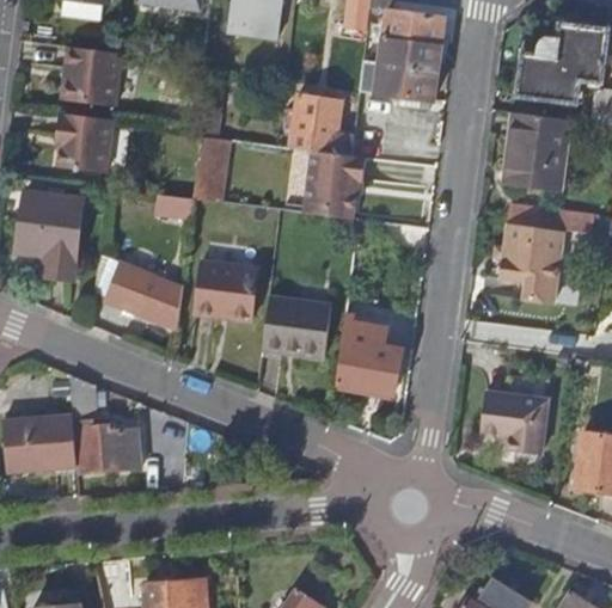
[(225,0),(222,30),(275,37),(279,0),(225,0)]
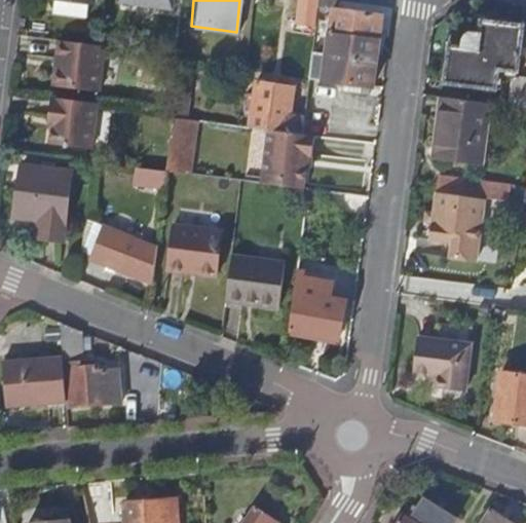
[(314,30),(316,11),(317,0),(298,0),(295,28),(314,30)]
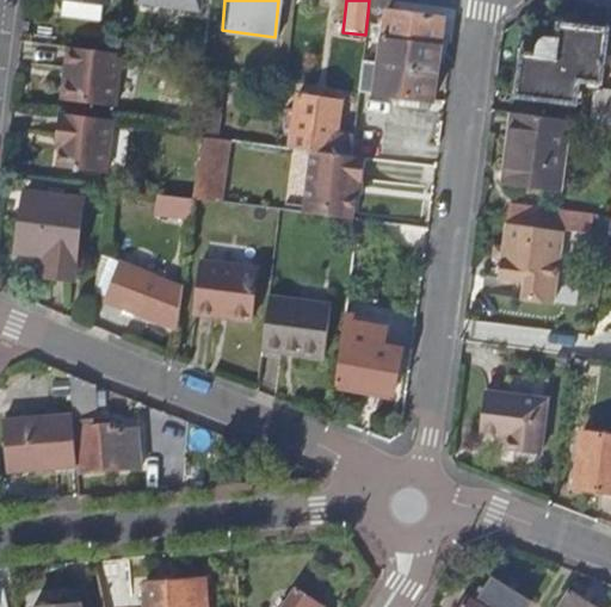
[(390,0),(369,0),(368,13),(386,16),(378,70),(368,69),(369,61),(362,60),(358,94),(430,105),(442,24),(389,16),(390,0)]
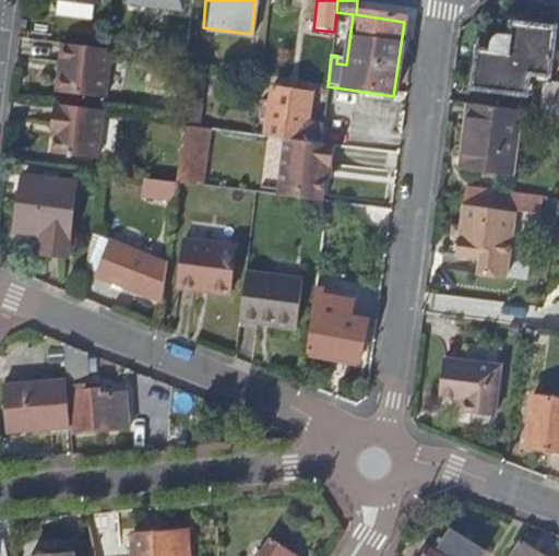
[(479,46),(475,84),(527,92),(528,77),(536,78),(537,72),(550,74),(557,30),(518,24),(515,37),(502,35),(495,40),(494,47),(479,46)]
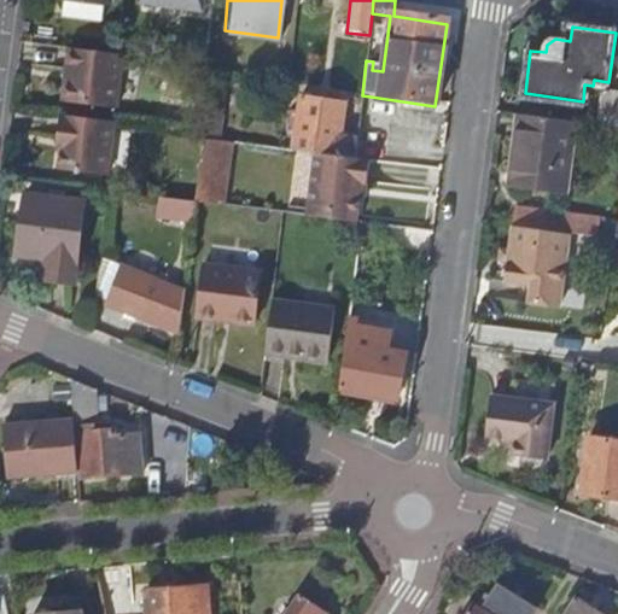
[(122,52),(66,45),(65,66),(71,66),(68,99),(116,104),(122,52)]
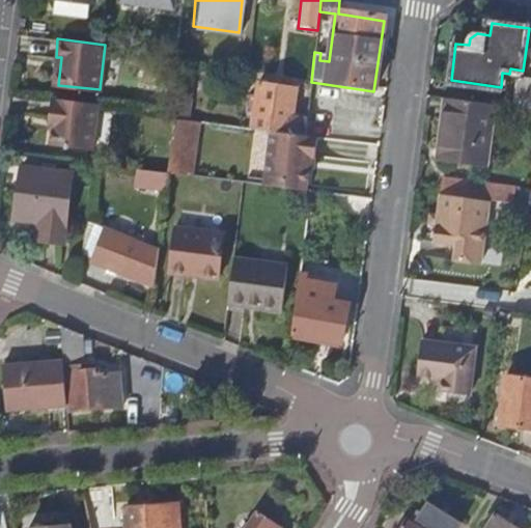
[(180,74),(175,113),(174,117),(186,119),(192,76),(180,74)]
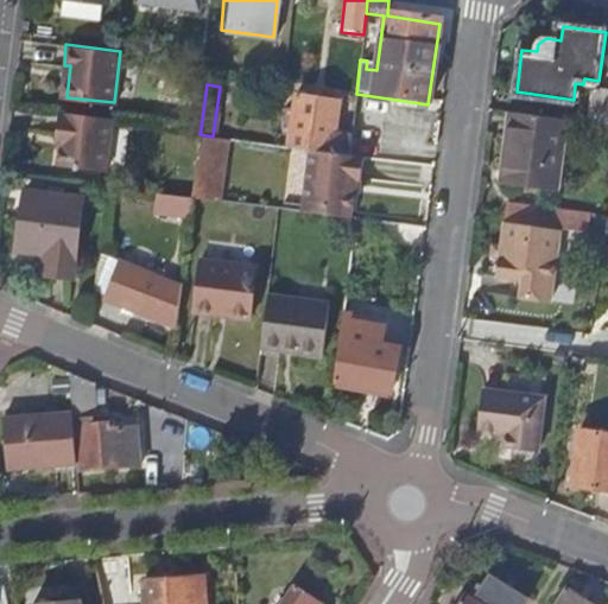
[(607,93),(588,90),(584,121),(607,124),(607,93)]
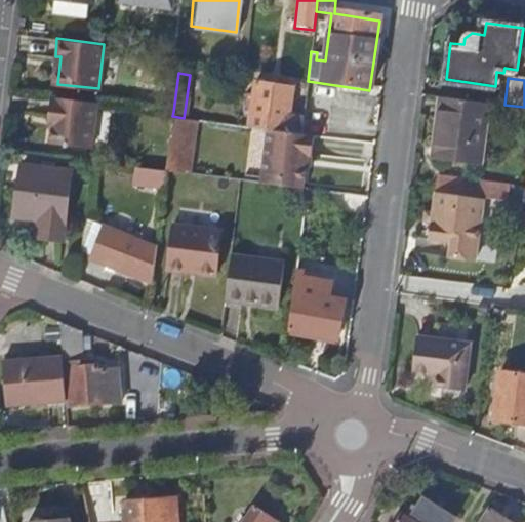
[(241,125),(253,127),(254,116),(281,120),(283,105),(289,106),(291,85),(253,81),(250,110),(243,109),(241,125)]
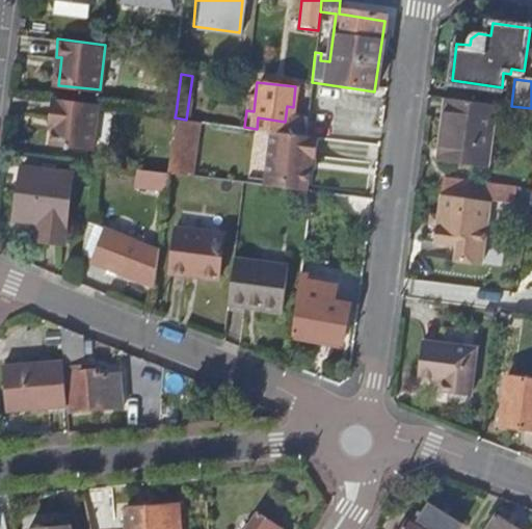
[(488,103),(446,98),(440,158),(482,163),(488,103)]
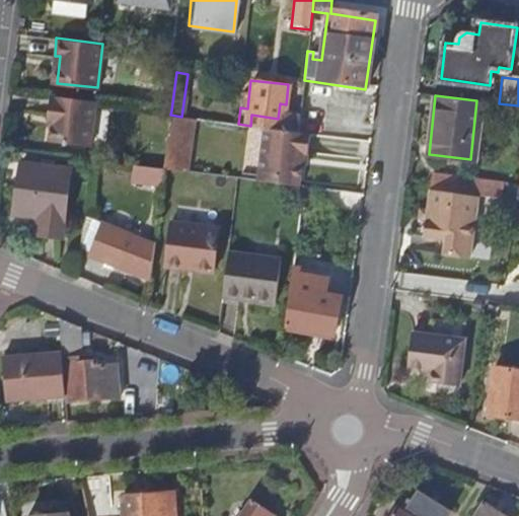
[(96,101),(50,96),(48,116),(53,117),(50,142),(91,147),(96,101)]
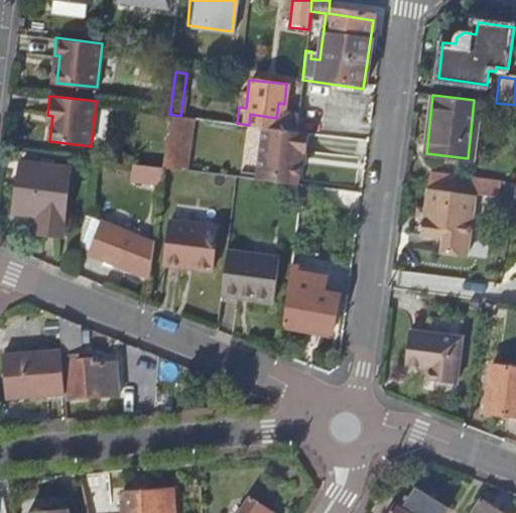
[(194,117),(180,116),(169,114),(162,167),(186,171),(194,117)]
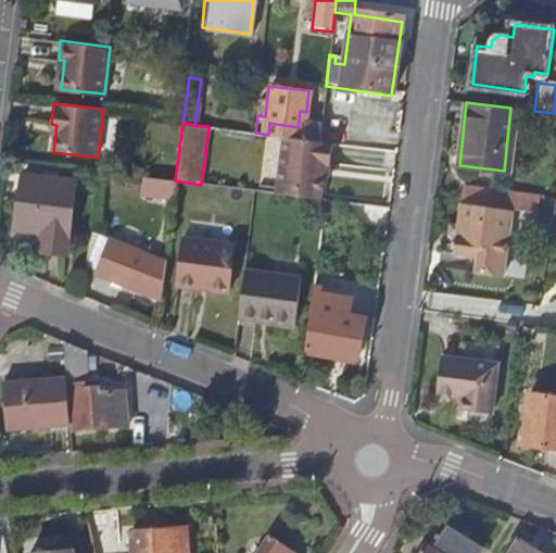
[(317,141),(319,129),(298,127),(297,139),(317,141)]
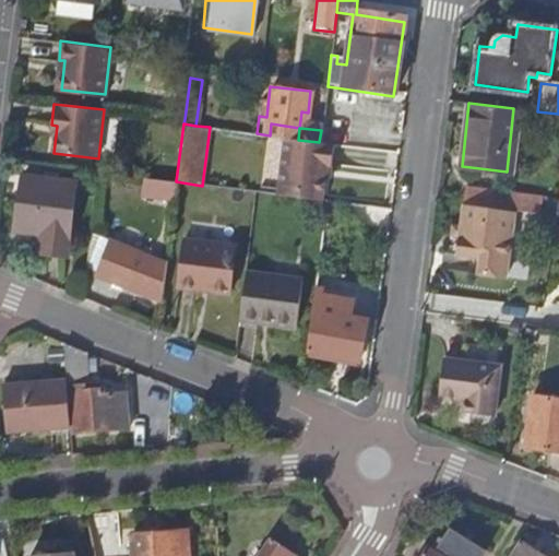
[(332,144),(319,142),(298,140),(288,138),(284,138),(276,188),(320,194),(324,165),(329,166),(332,144)]
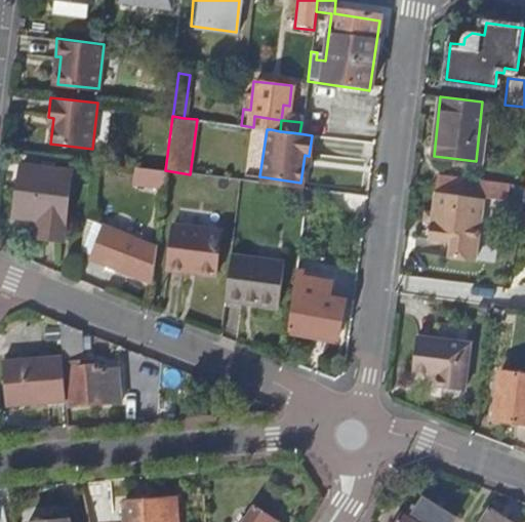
[(35,239),(63,241),(69,172),(17,163),(11,216),(36,221),(35,239)]
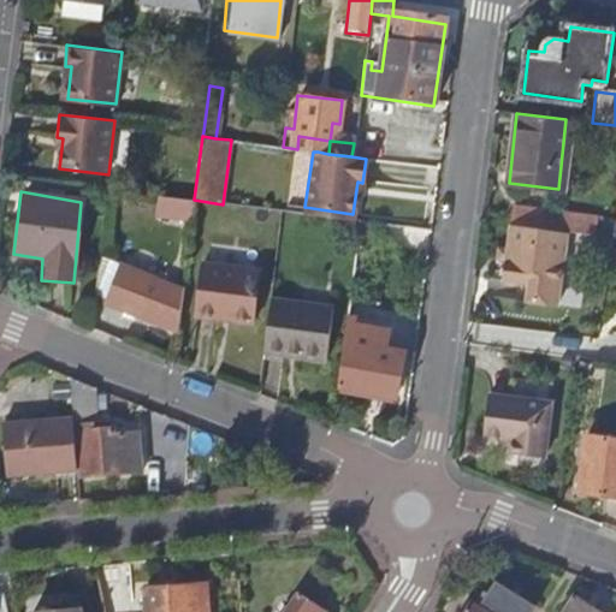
[(194,200),(159,195),(158,213),(193,218),(194,200)]
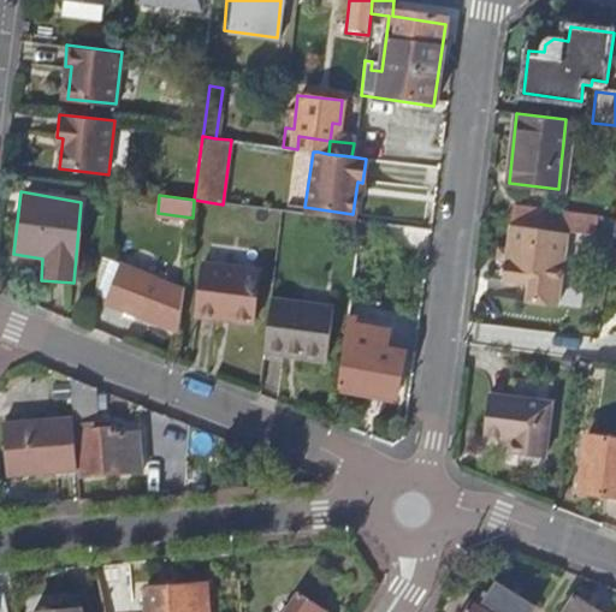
[(510,225),(561,231),(576,233),(578,213),(513,205),(510,225)]
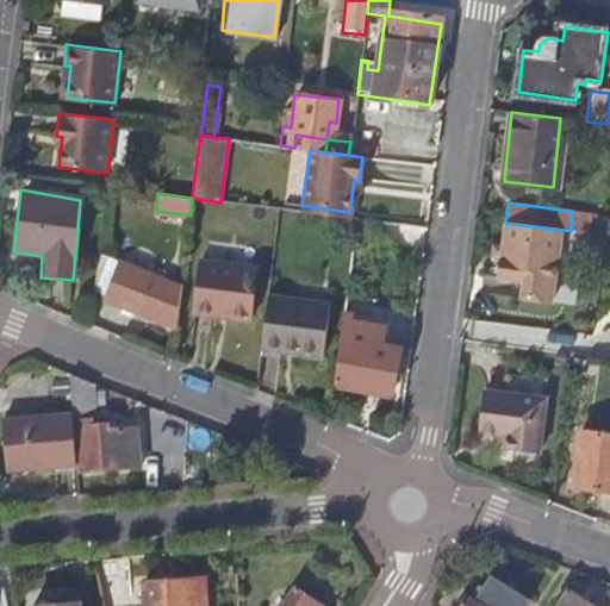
[(555,229),(505,223),(498,277),(523,280),(522,299),(553,303),(560,248),(553,247),(555,229)]
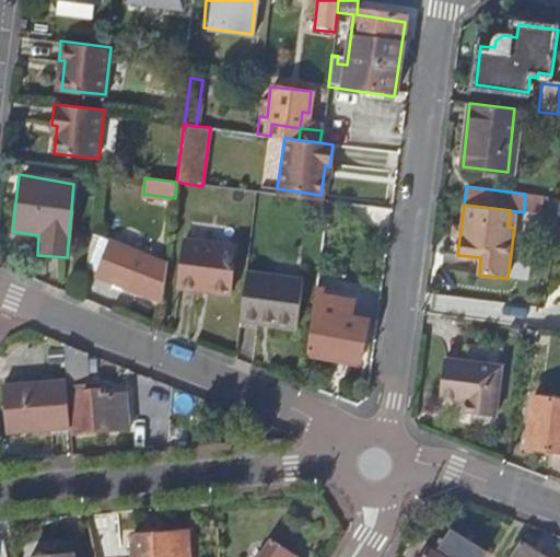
[(208,292),(230,296),(235,243),(184,238),(177,289),(197,292),(197,287),(209,288),(208,292)]
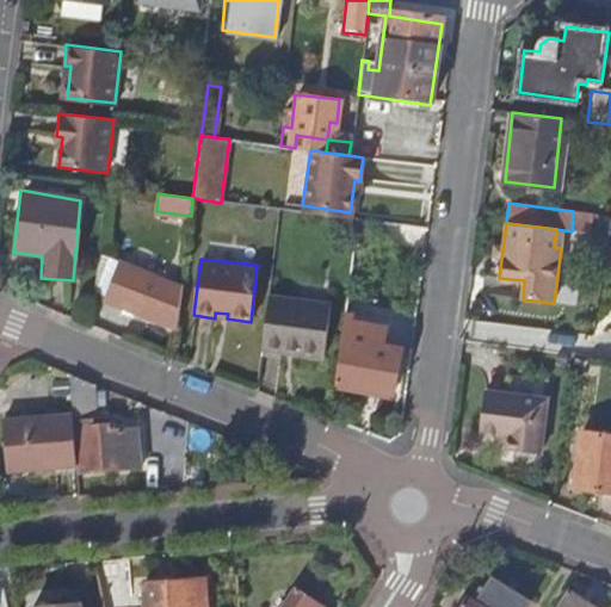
[(176,329),(181,289),(119,264),(104,301),(176,329)]
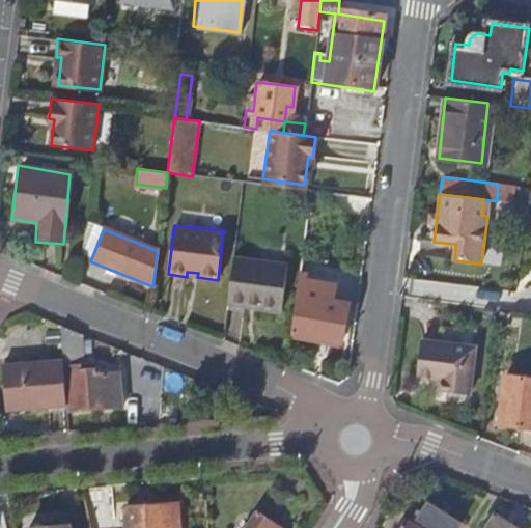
[(232,258),(227,304),(279,310),(285,265),(232,258)]
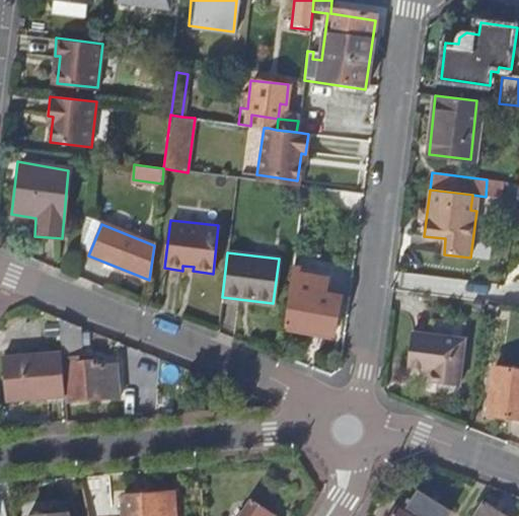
[(291,270),(286,311),(284,329),(332,337),(337,299),(312,297),(315,273),(291,270)]
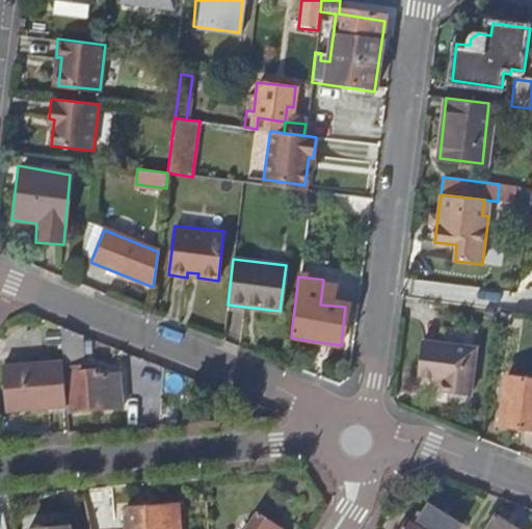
[(85,363),(83,339),(63,332),(67,365),(85,363)]
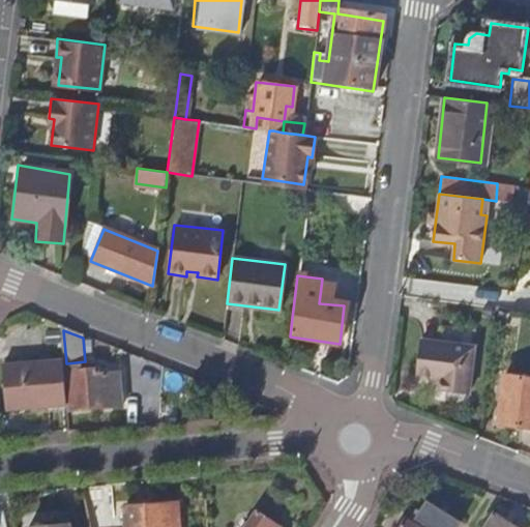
[(439,390),(469,394),(475,346),(421,339),(416,377),(440,380),(439,390)]
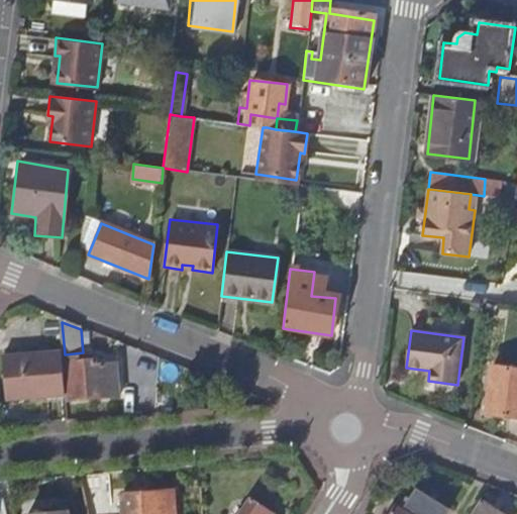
[(7,402),(68,398),(65,360),(65,354),(4,358),(7,402)]
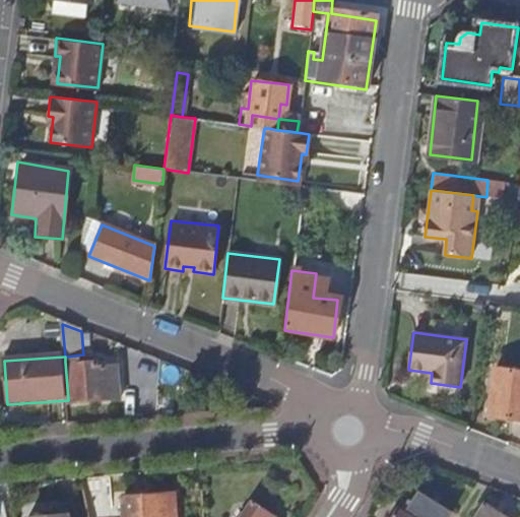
[(78,361),(65,362),(68,400),(68,406),(122,402),(119,369),(99,370),(99,366),(79,367),(78,361)]
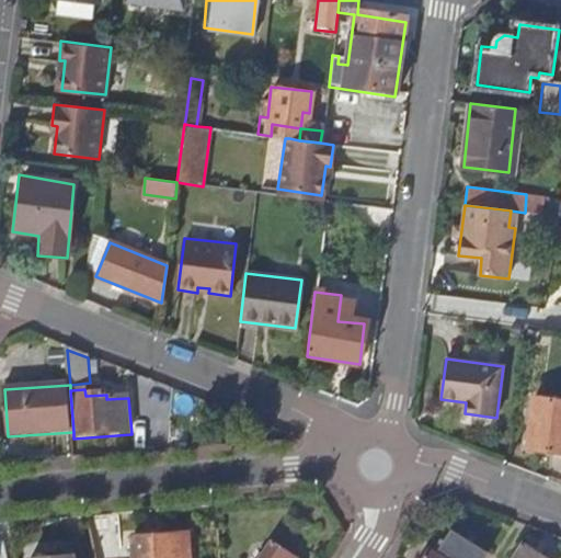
[(560,399),(535,397),(528,447),(560,452),(560,399)]
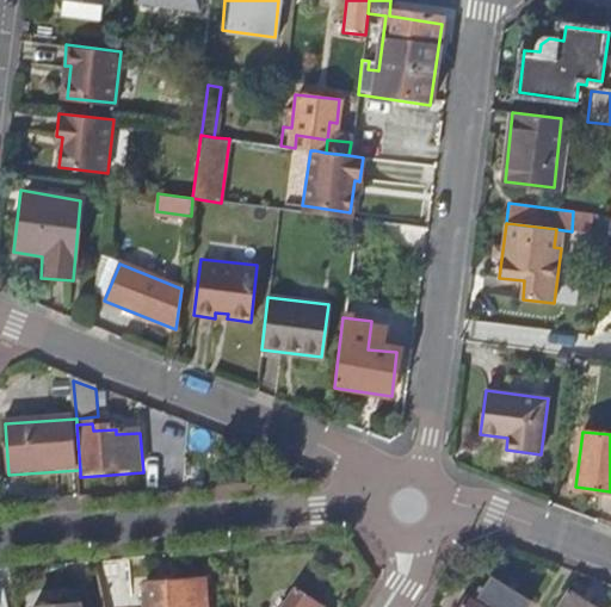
[(530,606),(532,604),(493,578),(480,599),(489,606),(479,606),(468,600),(463,606),(530,606)]
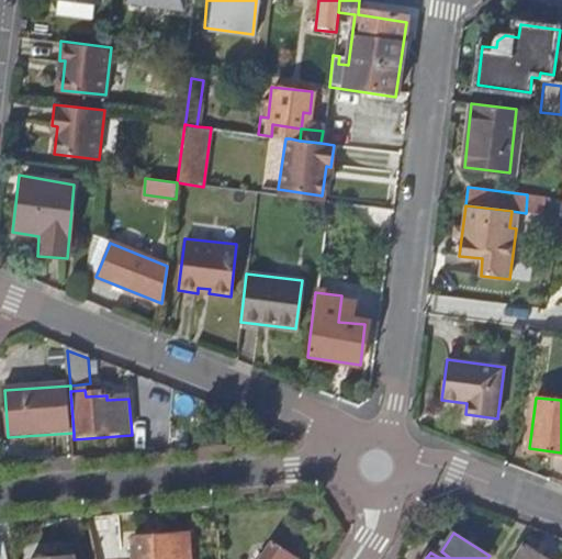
[(191,558),(190,537),(134,540),(135,558),(191,558)]
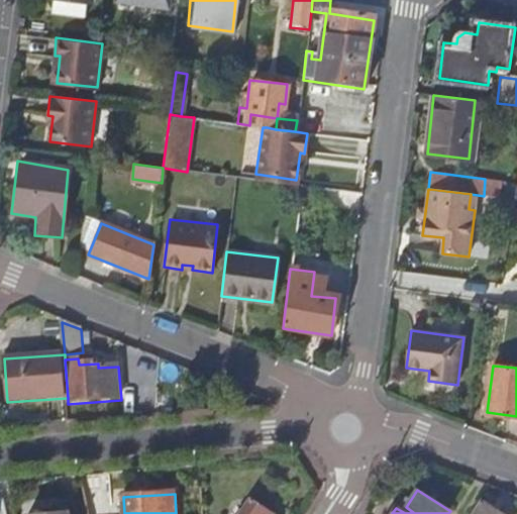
[(271,513),(251,500),(242,513),(271,513)]
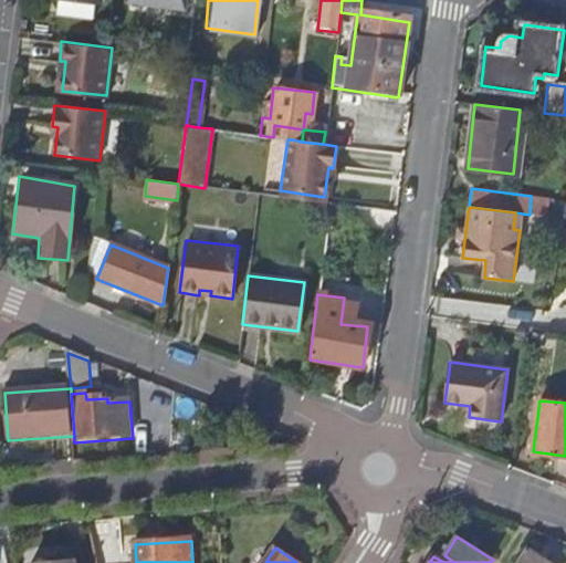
[(32,553),(32,562),(76,562),(75,550),(32,553)]
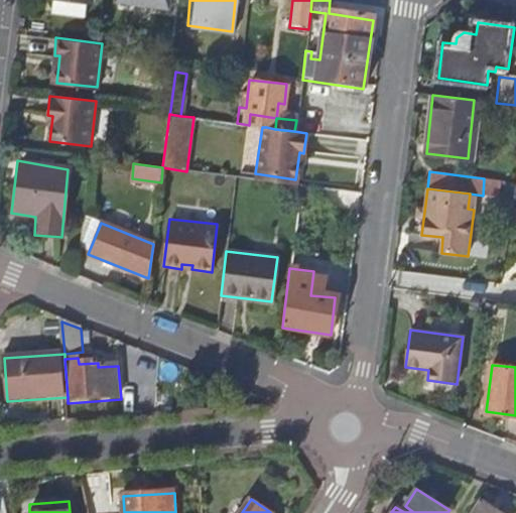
[(498,512),(481,502),(474,512),(498,512)]
